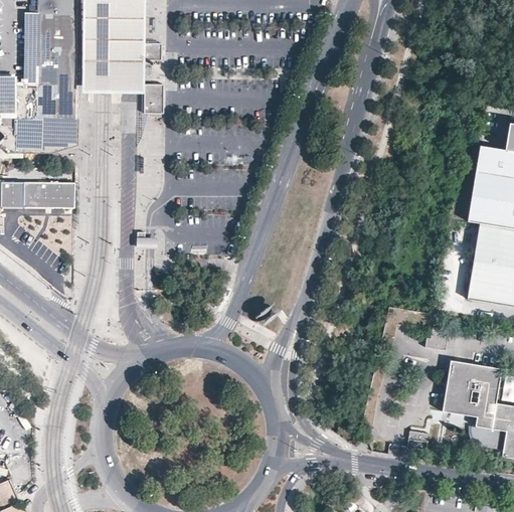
[(74,11),(74,0),(34,0),(35,10),(26,10),(26,18),(25,76),(0,75),(0,126),(7,132),(0,138),(0,144),(6,150),(34,151),(73,137),(73,119),(73,116),(74,11)]
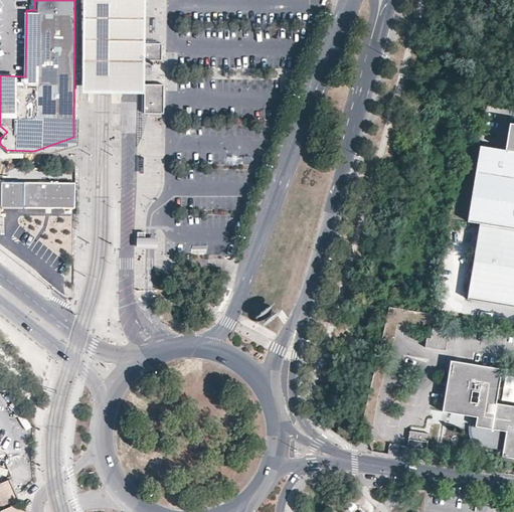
[(145,81),(145,0),(82,0),(81,91),(89,91),(99,91),(107,91),(128,91),(145,92),(145,81)]
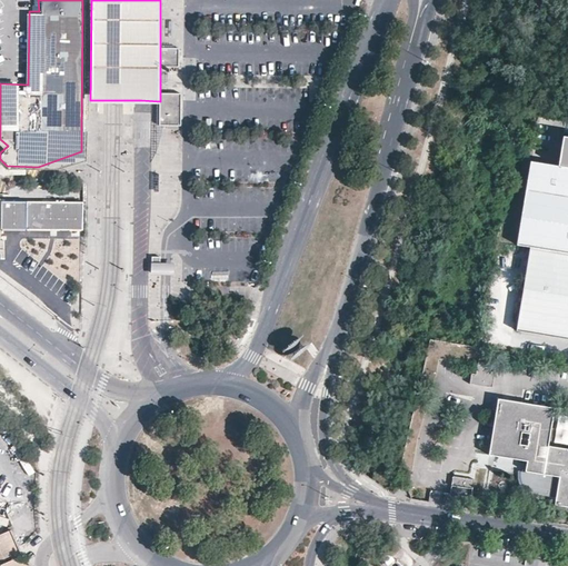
[(179,45),(161,45),(161,63),(178,65),(179,45)]
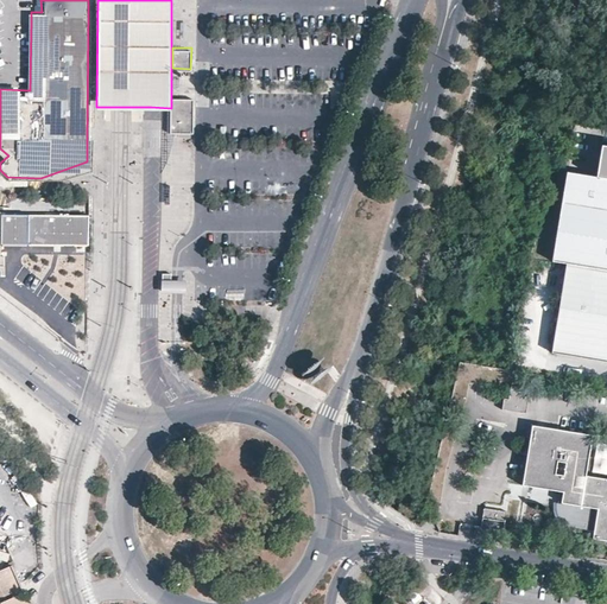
[(193,131),(194,96),(171,96),(171,108),(171,131),(193,131)]
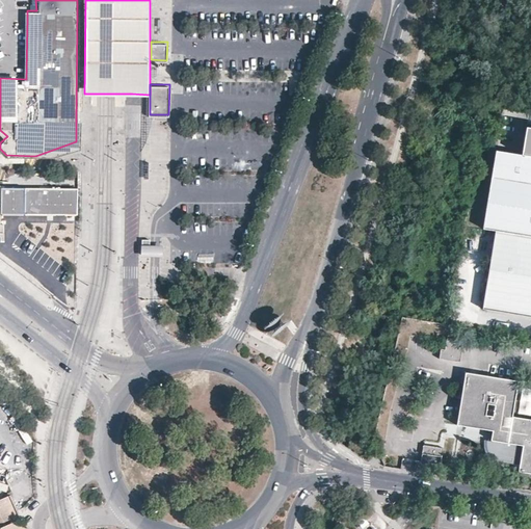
[(520,154),(495,150),(482,227),(495,229),(530,234),(530,136),(523,135),(520,154)]
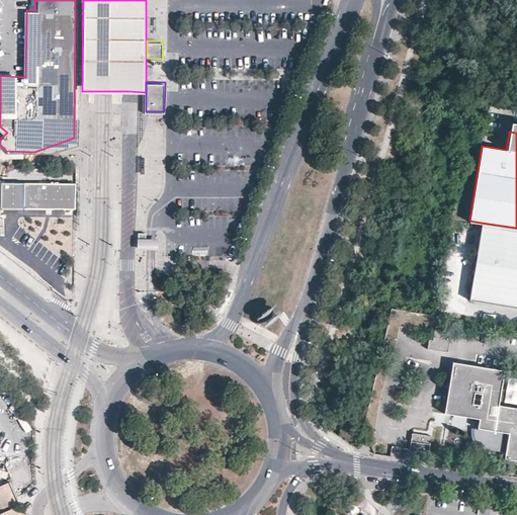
[(75,207),(75,181),(1,179),(0,205),(29,206),(49,207),(75,207)]
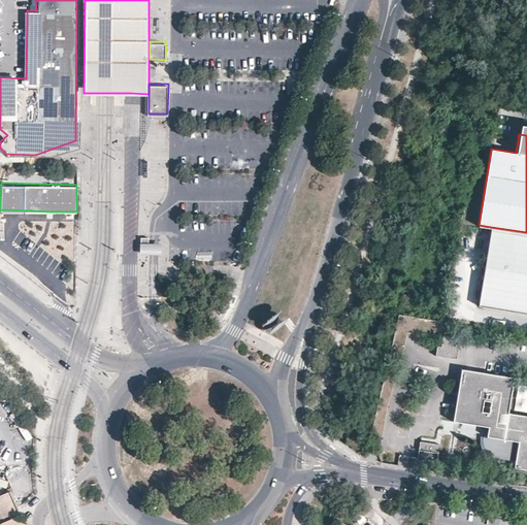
[(526,232),(491,227),(478,304),(526,312),(526,232)]
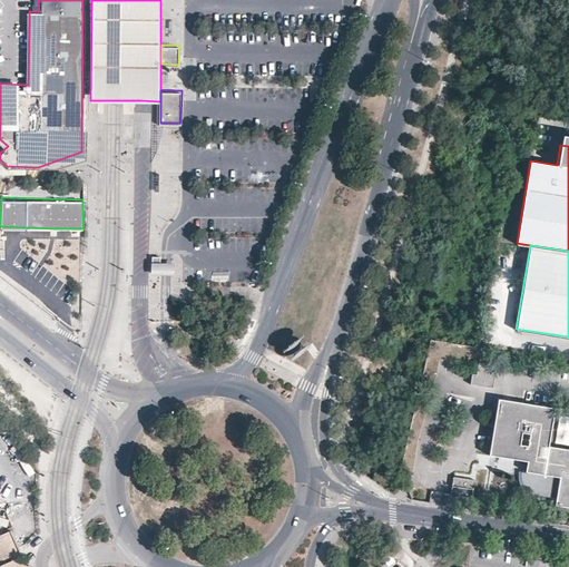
[(160,260),(160,254),(151,254),(150,272),(159,273),(160,260)]
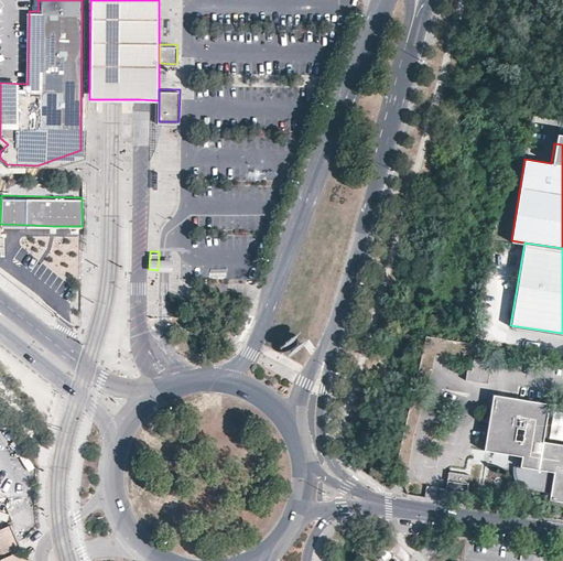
[(164,257),(159,257),(158,270),(164,270),(172,270),(172,258),(164,257)]
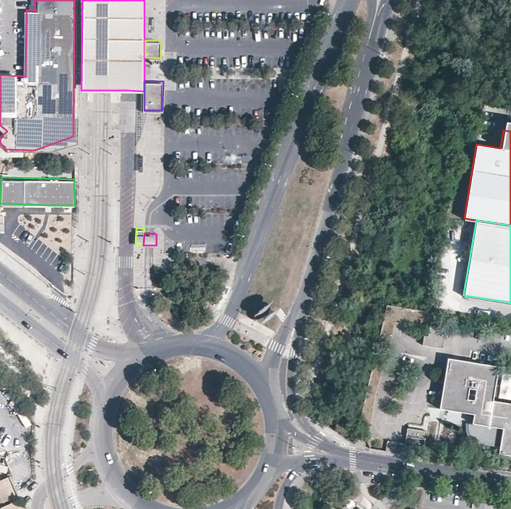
[(444,332),(439,331),(440,325),(427,324),(425,343),(442,346),(444,332)]
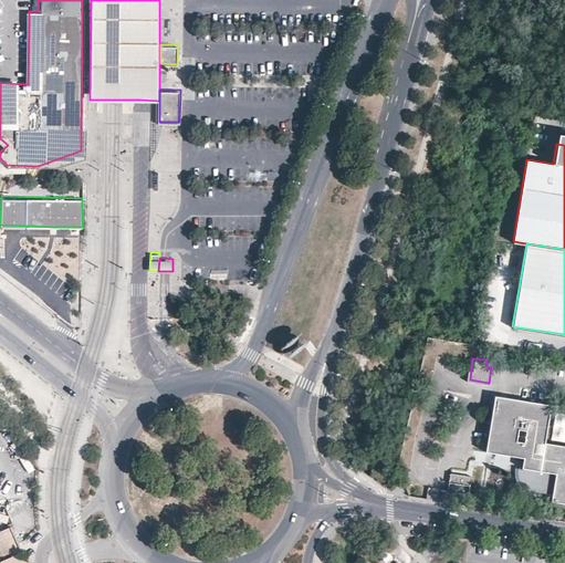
[(564,503),(564,446),(544,442),(551,405),(494,396),(485,451),(523,458),(522,468),(516,467),(516,469),(516,471),(516,473),(518,478),(519,480),(520,483),(522,486),(523,488),(529,492),(531,493),(536,494),(536,492),(546,493),(550,472),(555,473),(551,501),(564,503)]
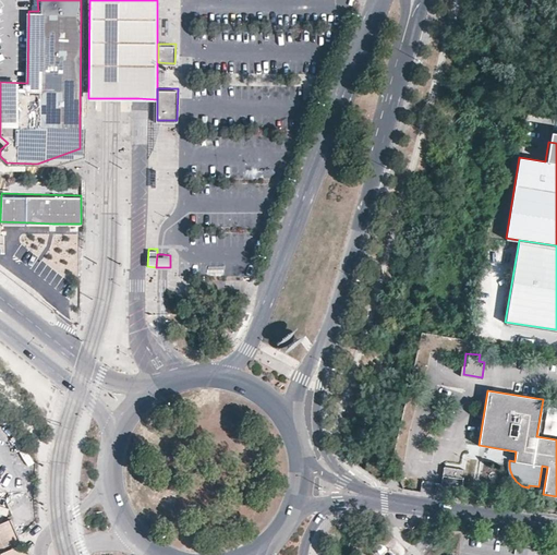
[(467,442),(468,454),(477,453),(476,442),(467,442)]
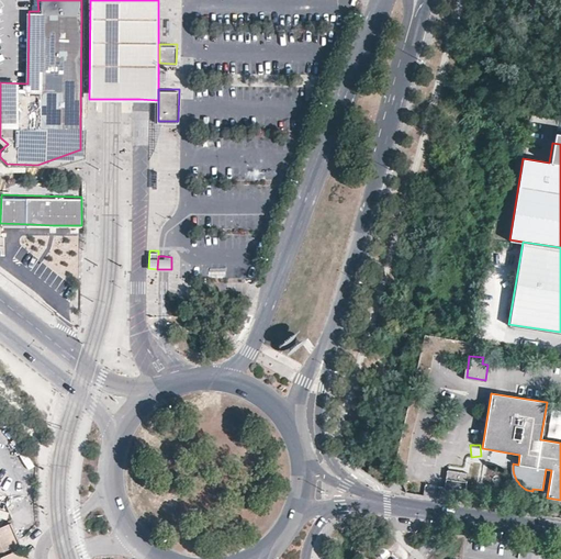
[(464,485),(467,471),(447,468),(445,482),(464,485)]
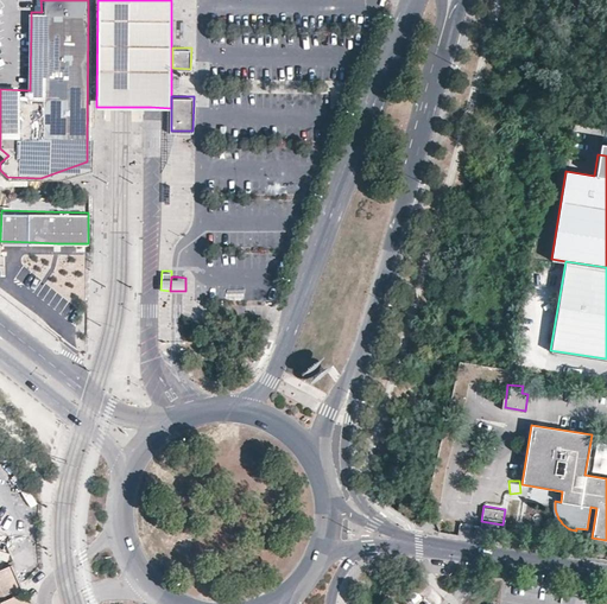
[(0,603),(19,603),(17,603),(14,596),(23,592),(11,565),(0,570),(0,603)]
